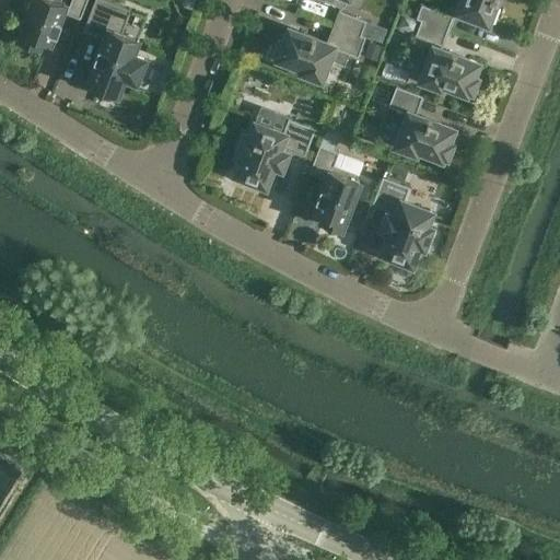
[(19,41),(37,48),(41,41),(49,44),(54,33),(57,34),(61,22),(58,21),(66,2),(59,0),(30,0),(26,9),(31,10),(19,41)]
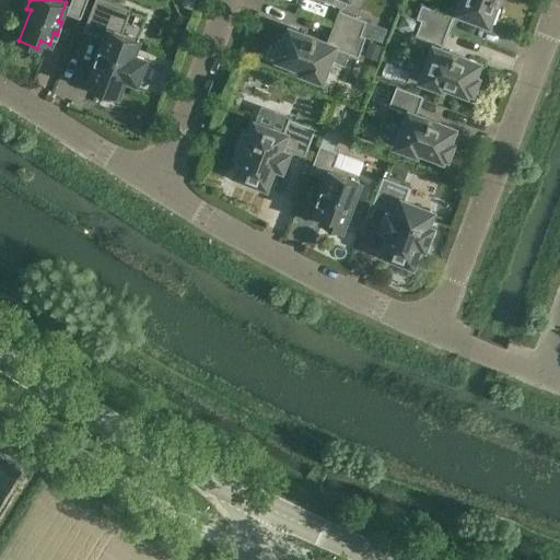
[(81,18),(86,0),(71,0),(67,11),(67,12),(81,18)]
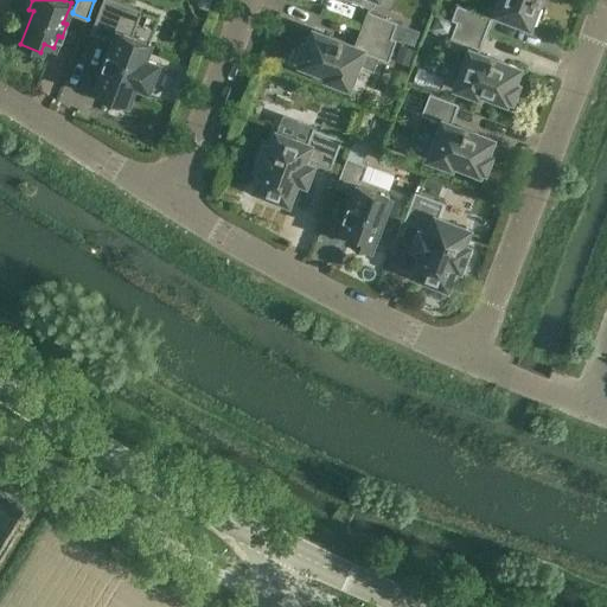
[(115,0),(102,0),(90,33),(115,43),(112,53),(108,52),(103,64),(106,65),(96,93),(106,96),(104,101),(120,107),(122,103),(126,104),(134,83),(148,89),(158,64),(144,58),(149,42),(133,36),(142,11),(115,0)]
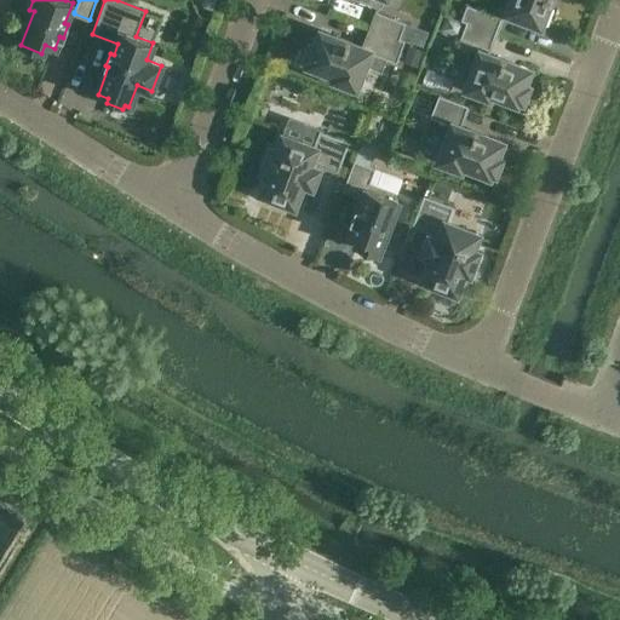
[(512,0),(507,12),(512,13),(511,16),(526,21),(526,19),(544,26),(550,7),(547,6),(549,0),(512,0)]
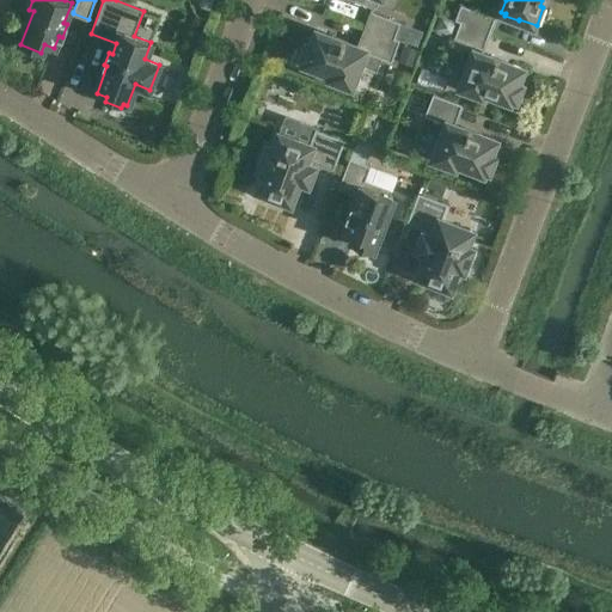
[(460,22),(489,34),(495,17),(494,17),(460,5),(456,19),(460,22)]
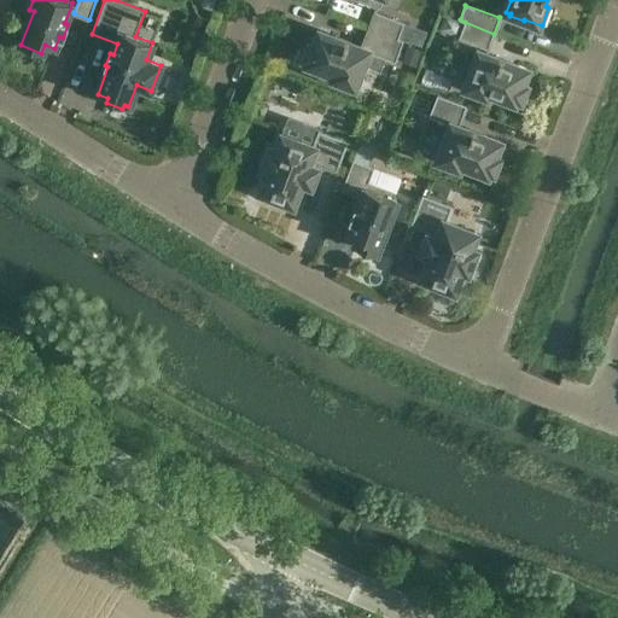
[(369,27),(398,39),(404,23),(377,12),(377,11),(375,11),(369,27)]
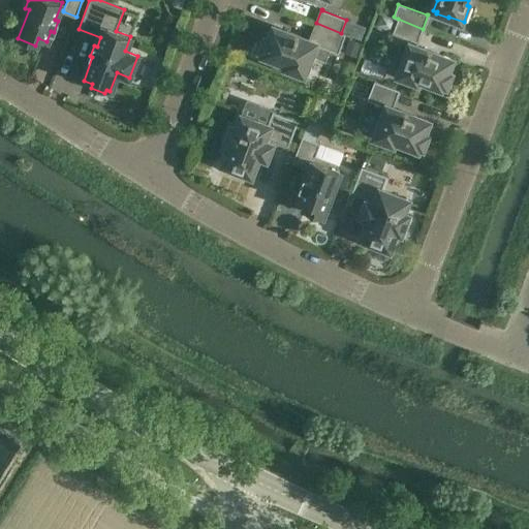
[(417,42),(423,29),(398,19),(394,17),(381,12),(376,26),(416,41),(416,42),(417,42)]
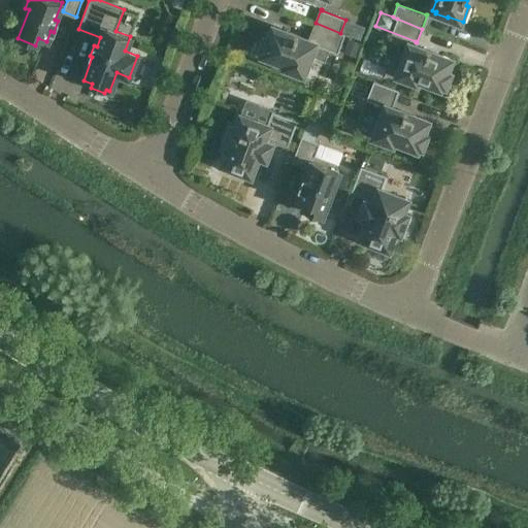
[(316,23),(308,41),(273,28),(268,40),(265,38),(261,51),(264,52),(263,55),(287,64),(285,67),(303,74),(309,57),(325,62),(329,51),(337,54),(344,34),(340,33),(316,23)]
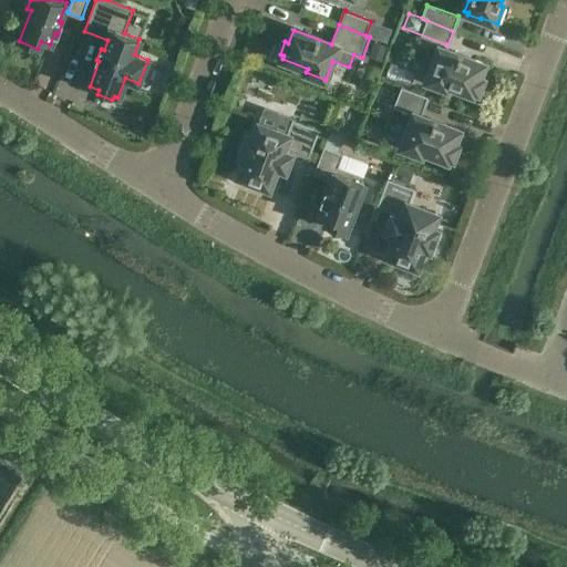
[(484,64),(440,48),(426,80),(446,88),(447,84),(472,93),(474,90),(477,91),(482,79),(478,78),(484,64)]
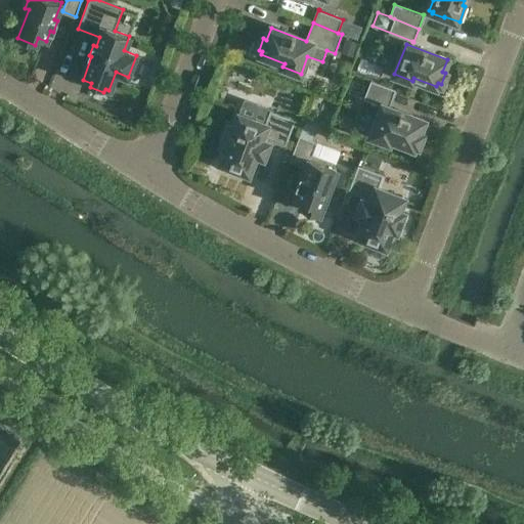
[(424,121),(389,107),(395,89),(370,80),(363,99),(382,106),(370,135),(389,142),(390,139),(413,147),(415,144),(418,145),(422,134),(419,133),(424,121)]
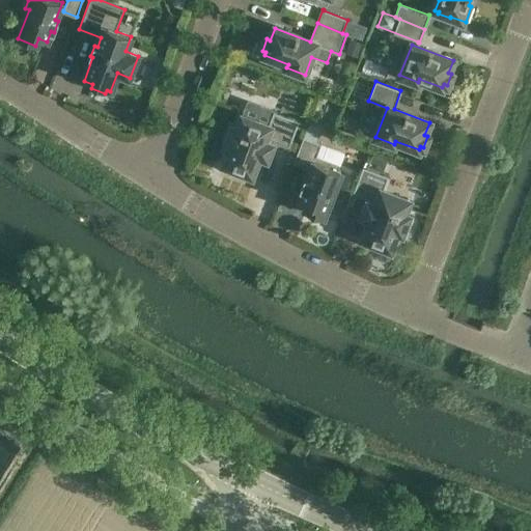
[(243,115),(238,130),(232,128),(226,145),(230,147),(223,166),(238,171),(238,170),(251,175),(259,156),(267,159),(274,141),(289,147),(300,121),(274,112),(268,127),(244,117),(245,116),(243,115)]
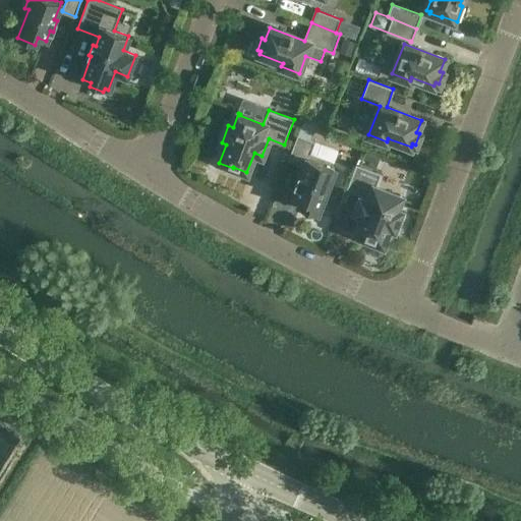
[(316,214),(328,185),(332,186),(337,173),(333,171),(334,168),(332,167),(334,162),(310,154),(315,141),(297,134),(288,160),(305,166),(301,176),(299,175),(295,185),(297,186),(293,197),(301,199),(299,207),(316,214)]
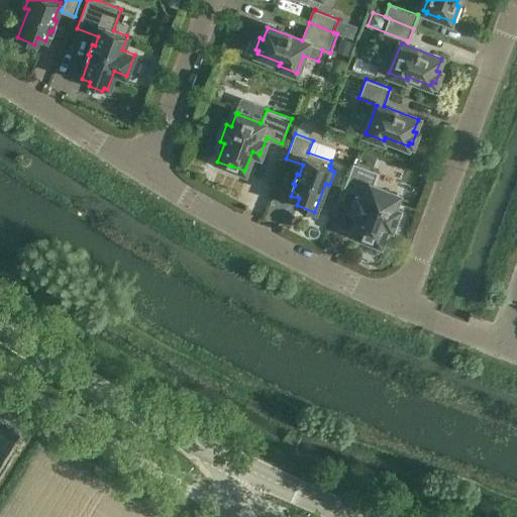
[(360,213),(353,232),(367,237),(366,239),(380,244),(387,225),(391,227),(398,210),(393,209),(398,195),(397,194),(397,195),(373,186),(379,173),(353,163),(343,187),(359,193),(352,211),(360,213)]
